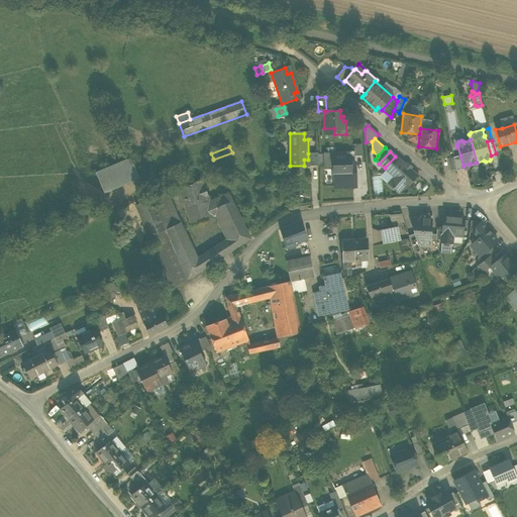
[(308,166),(318,166),(318,153),(308,153),(308,160),(308,166)]
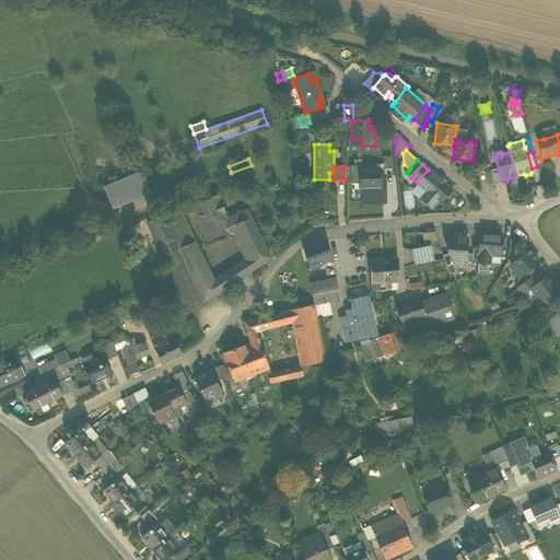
[(380,168),(362,170),(361,166),(351,166),(351,181),(361,181),(361,189),(372,189),(372,188),(380,187),(380,179),(380,176),(380,168)]
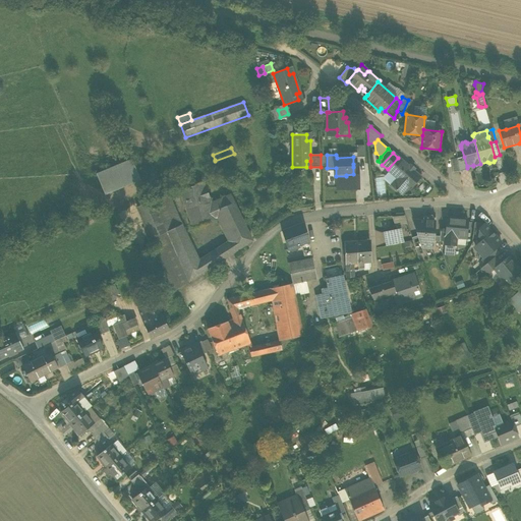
[(457,159),(459,171),(459,172),(468,169),(467,168),(464,157),(457,159)]
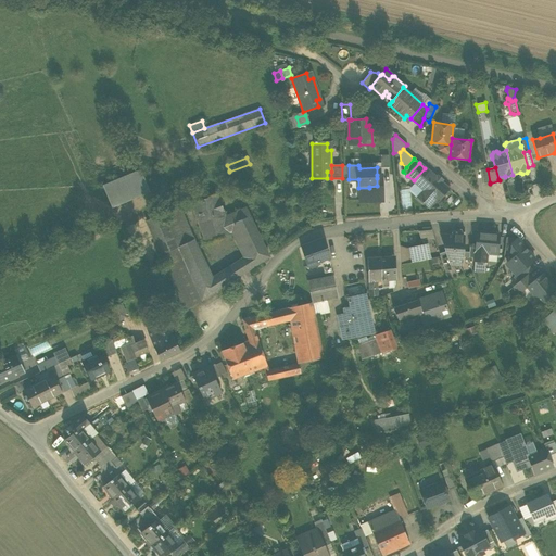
[(418,198),(429,207),(438,198),(440,199),(449,189),(441,181),(437,178),(425,168),(414,180),(414,181),(415,182),(425,190),(418,198)]
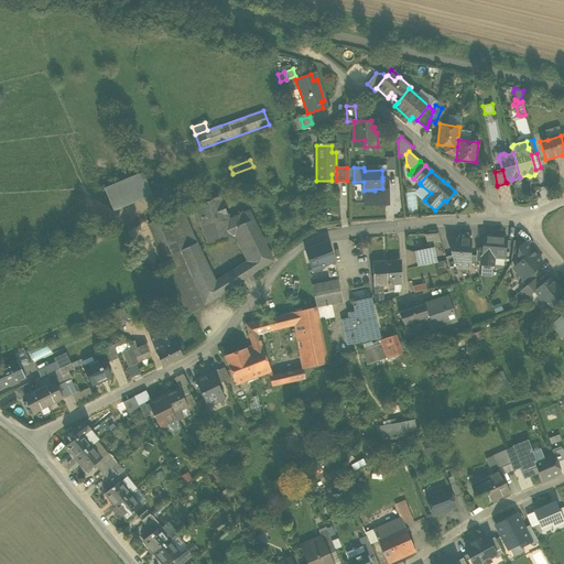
[(490,186),(497,185),(495,172),(488,173),(490,186)]
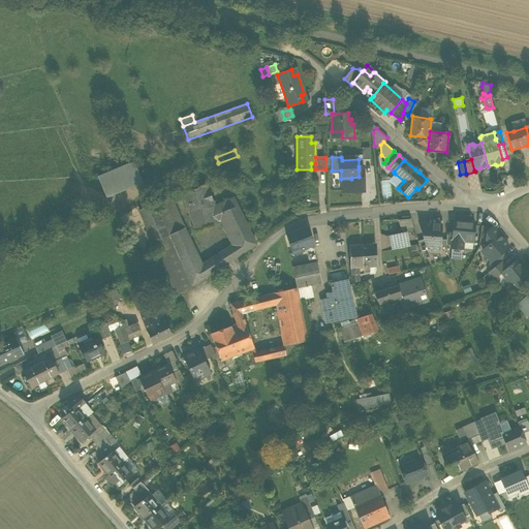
[(106,197),(143,182),(133,162),(98,177),(106,197)]
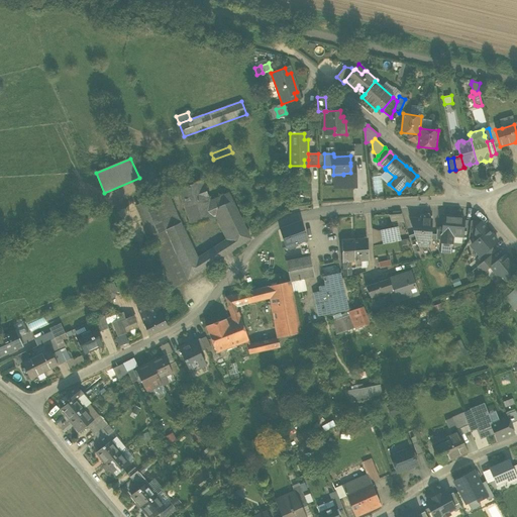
[(355,166),(350,166),(350,173),(343,174),(343,175),(333,175),(334,188),(355,187),(355,166)]
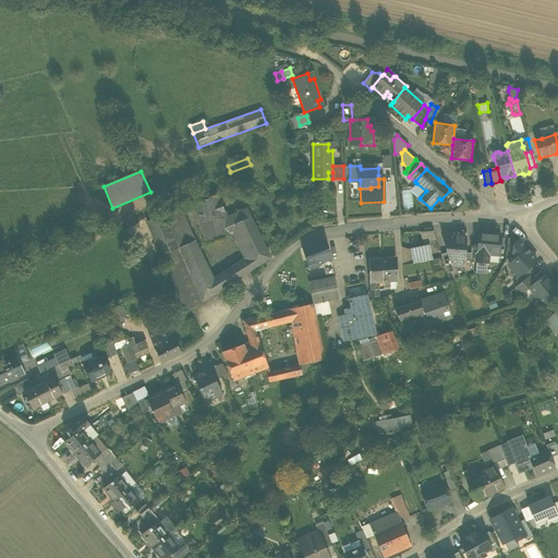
[(426,191),(416,183),(409,191),(419,199),(420,198),(426,191)]
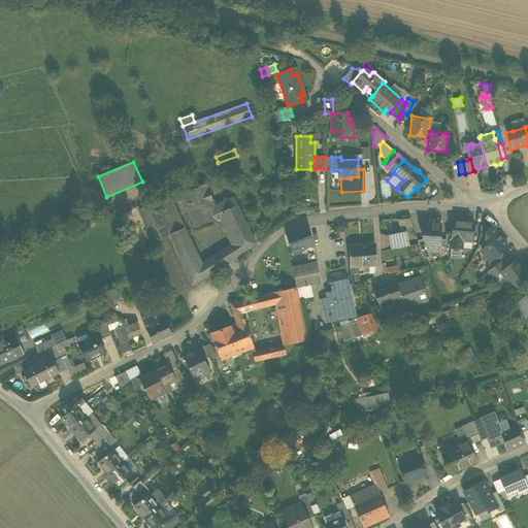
[(182,193),(188,209),(204,203),(206,209),(213,205),(206,185),(182,193)]
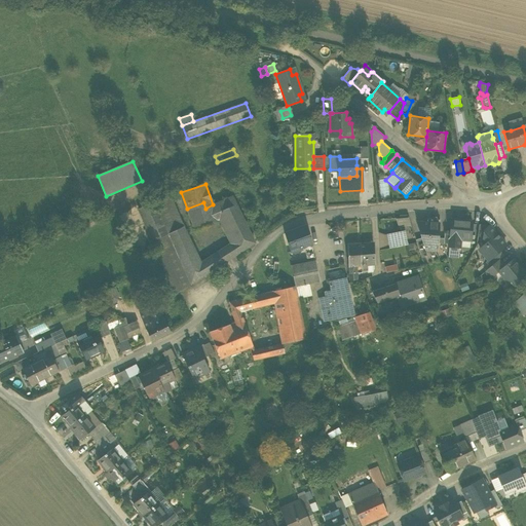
[(153,194),(155,201),(171,196),(166,188),(153,194)]
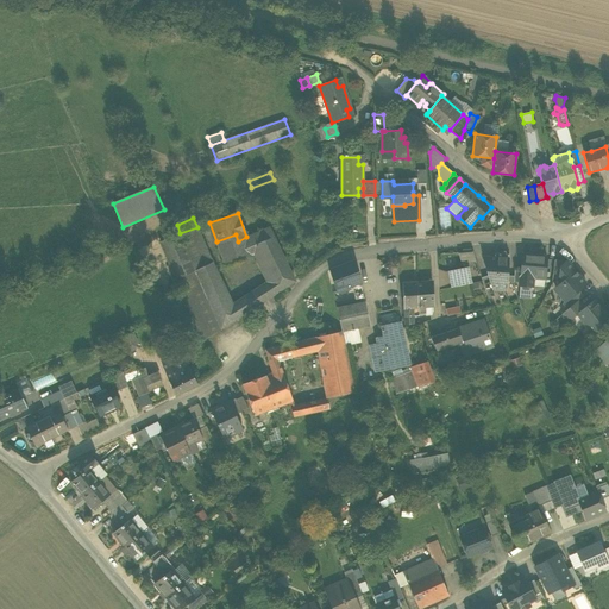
[(180,233),(179,233),(192,262),(207,253),(212,263),(213,262),(198,227),(180,233)]
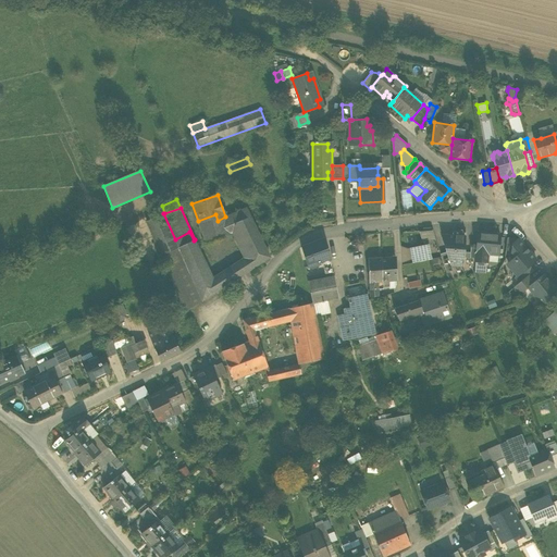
[(244,259),(242,261),(248,271),(270,257),(250,217),(246,208),(225,217),(218,221),(215,214),(198,221),(206,244),(232,235),(237,233),(248,257),(244,259)]
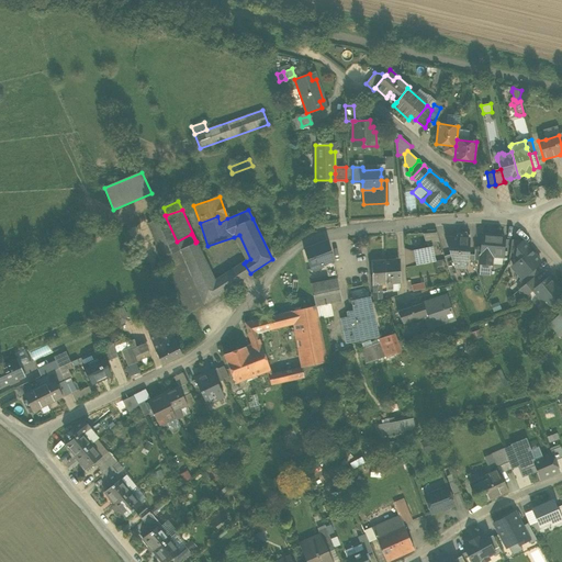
[(188,314),(203,304),(180,249),(177,242),(165,215),(147,223),(188,314)]
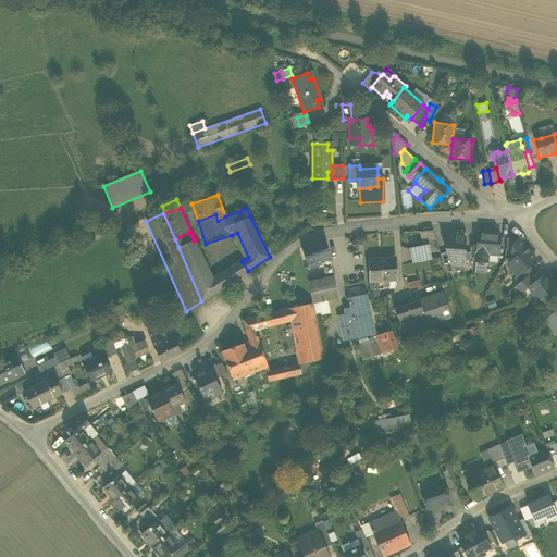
[(420,231),(423,240),(435,239),(432,231),(420,231)]
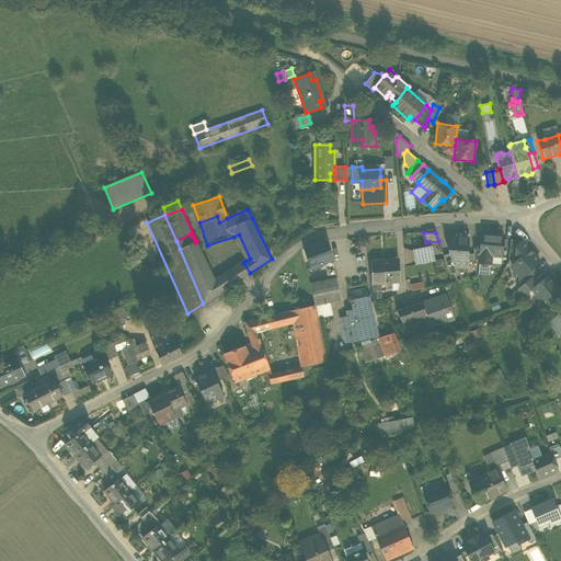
[(176,241),(180,249),(195,242),(191,233),(176,241)]
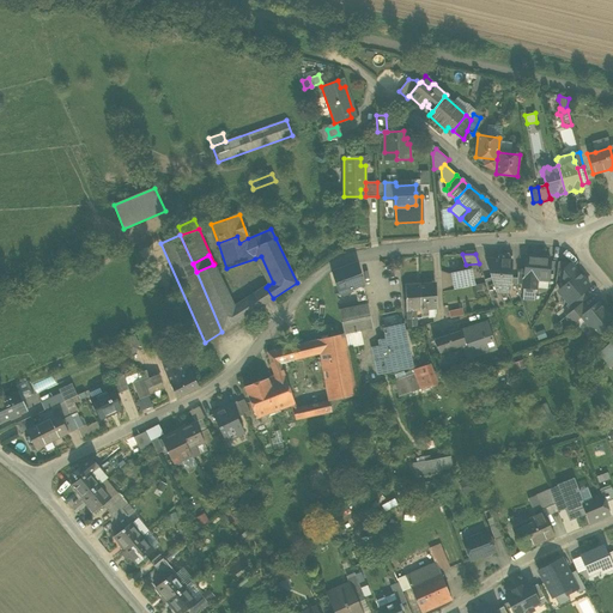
[(491,278),(496,292),(504,290),(510,290),(510,284),(510,283),(510,278),(511,262),(513,256),(498,255),(498,260),(490,259),(487,259),(486,260),(486,262),(491,278)]
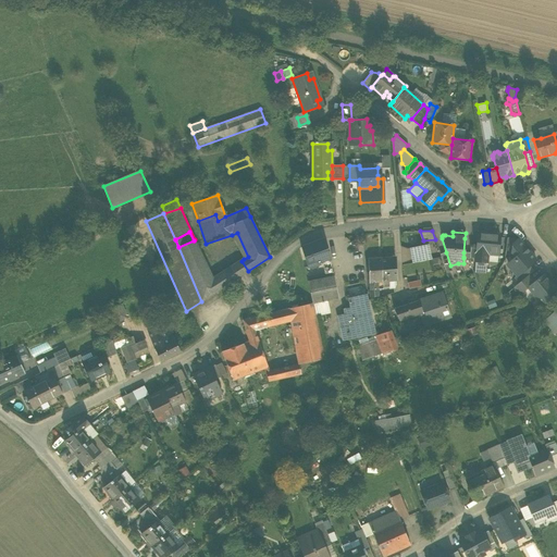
[(475,261),(485,262),(486,255),(498,256),(499,234),(478,232),(475,254),(477,254),(475,261)]
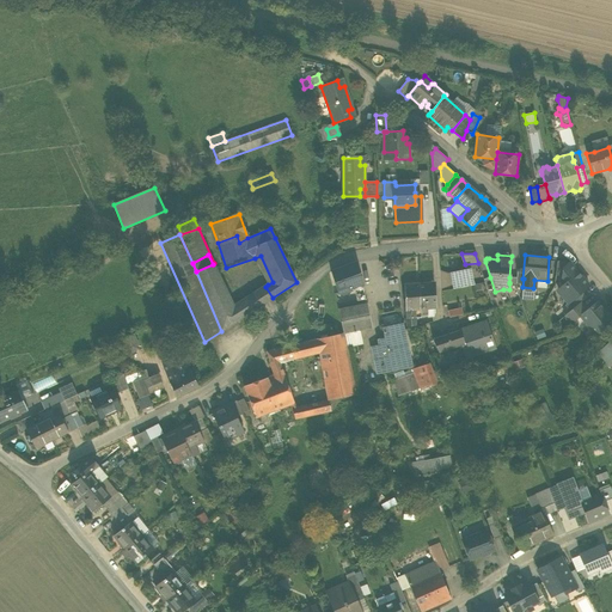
[(255,258),(268,285),(273,282),(261,256),(255,258)]
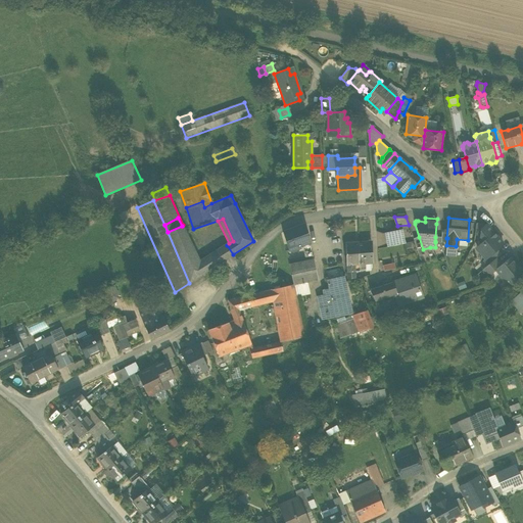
[(479,236),(480,238),(481,229),(486,225),(476,223),(474,235),(479,236)]
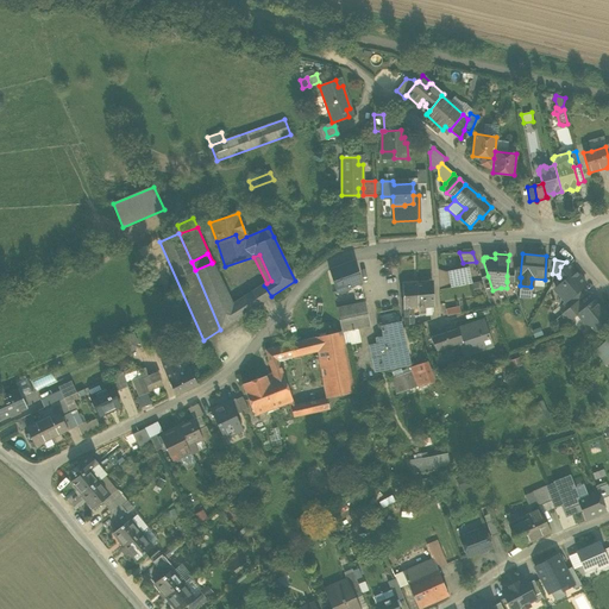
[(332,276),(337,292),(362,283),(355,261),(330,270),(332,276)]
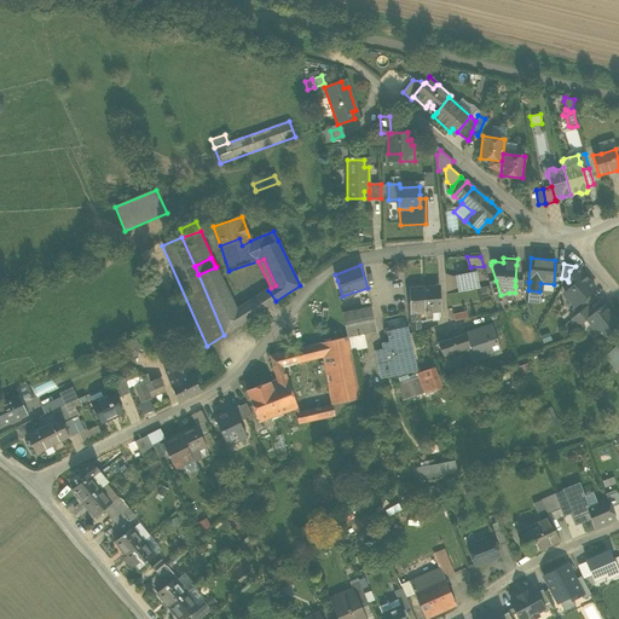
[(574,306),(574,307),(588,295),(595,289),(576,266),(570,271),(568,282),(572,285),(571,287),(572,289),(566,294),(566,296),(574,306)]
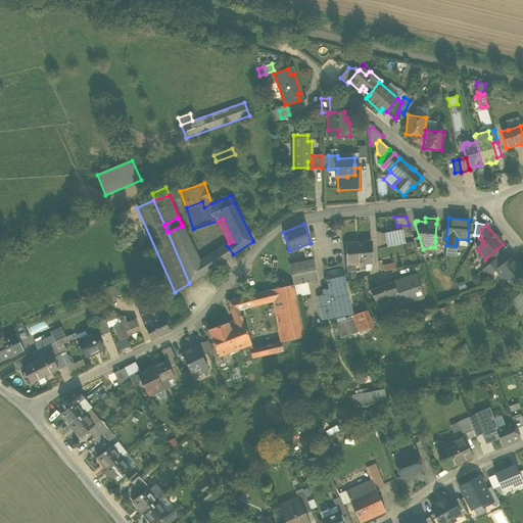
[(199,263),(182,226),(168,232),(189,283),(204,273),(224,260),(218,250),(199,263)]
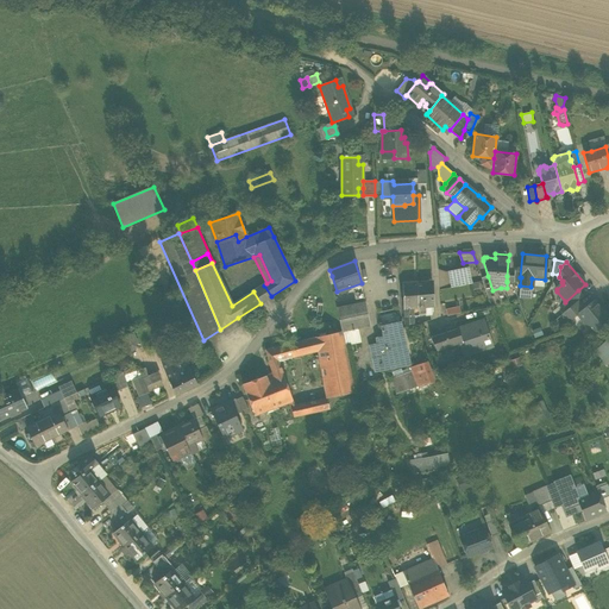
[(450,274),(452,288),(469,284),(465,270),(450,274)]
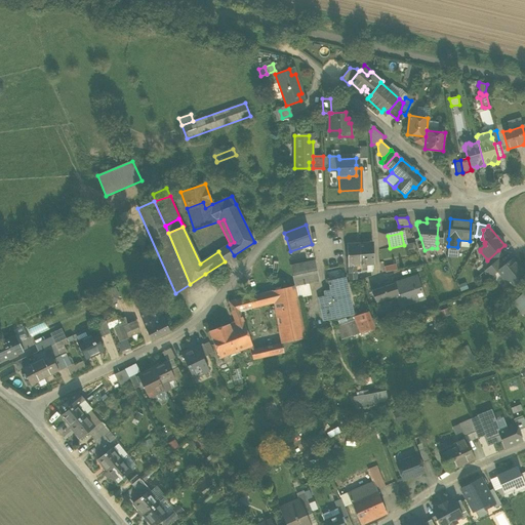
[(425,250),(420,238),(414,240),(420,257),(427,255),(425,250)]
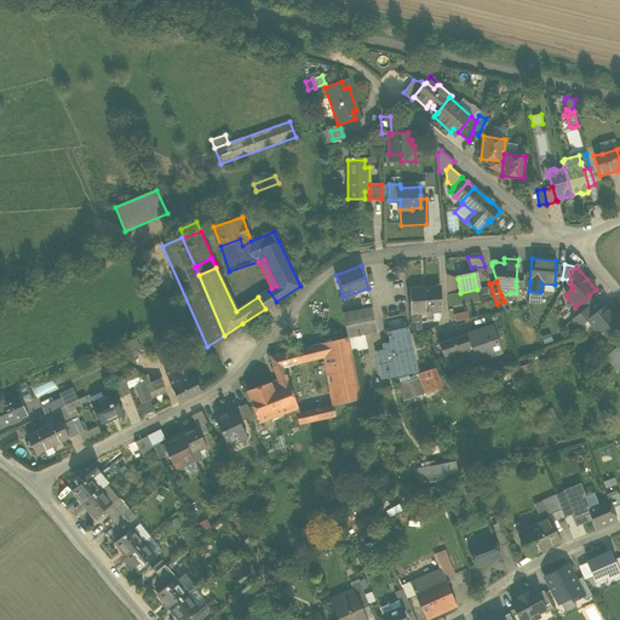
[(425,287),(426,314),(432,313),(441,313),(440,286),(425,287)]
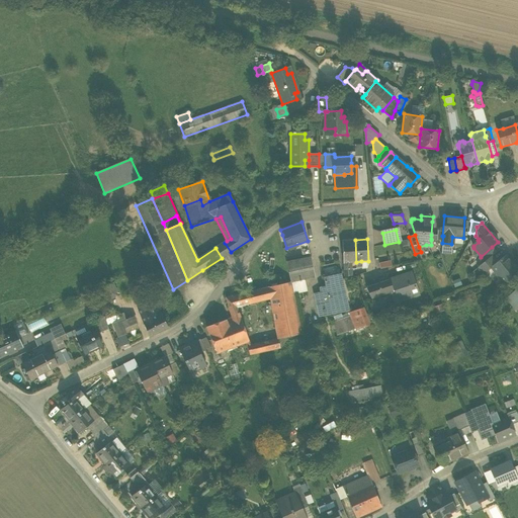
[(342,241),(343,263),(351,262),(356,262),(355,240),(342,241)]
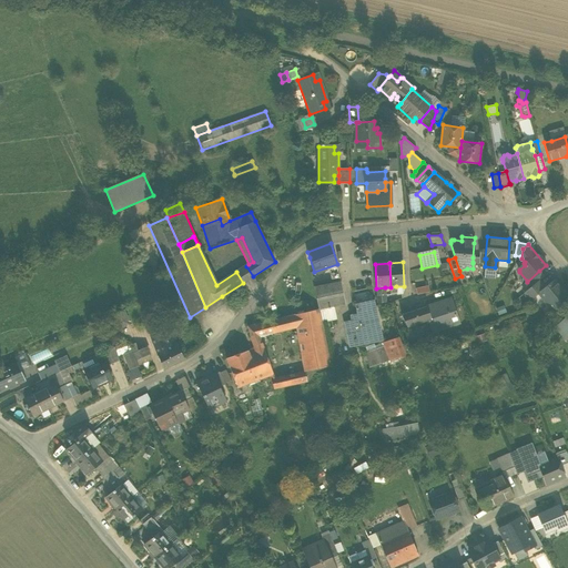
[(243,283),(253,276),(246,266),(236,272),(243,283)]
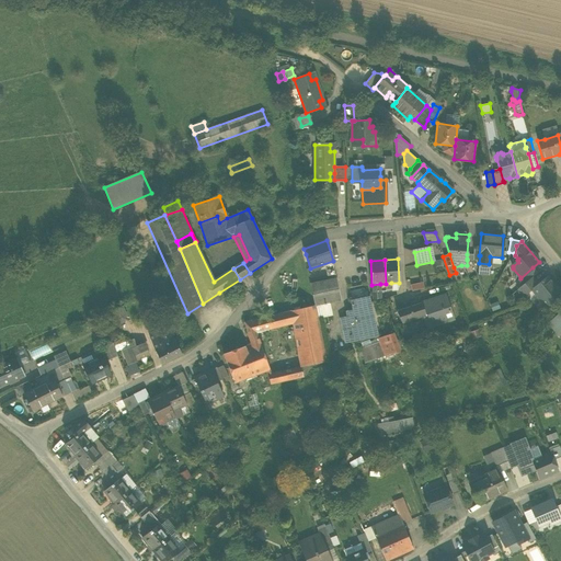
[(517,279),(522,285),(530,277),(537,273),(533,267),(521,278),(521,277),(517,279)]
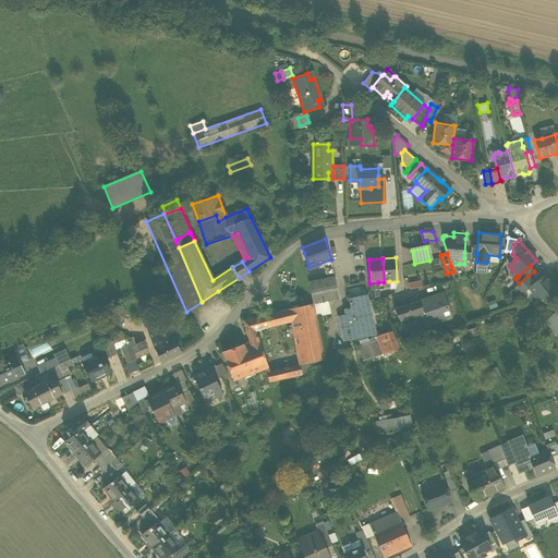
[(313,303),(313,304),(328,301),(338,299),(334,278),(331,269),(328,270),(330,278),(308,283),(313,303)]
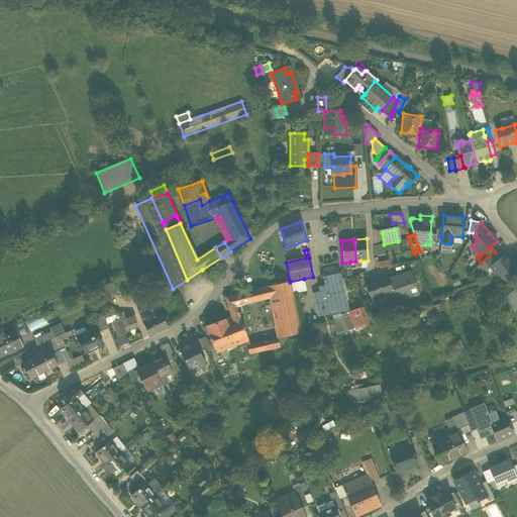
[(490,267),(503,283),(503,284),(516,272),(516,270),(504,254),(495,263),(490,267)]
